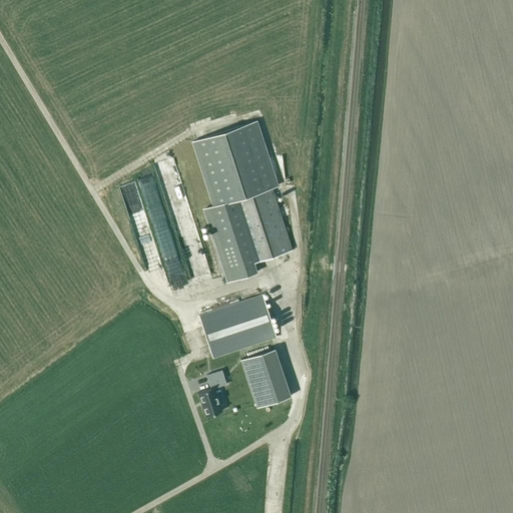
[(226,282),(255,274),(252,263),(291,249),(271,187),(278,185),(258,120),(190,142),(211,206),(202,208),(226,282)]
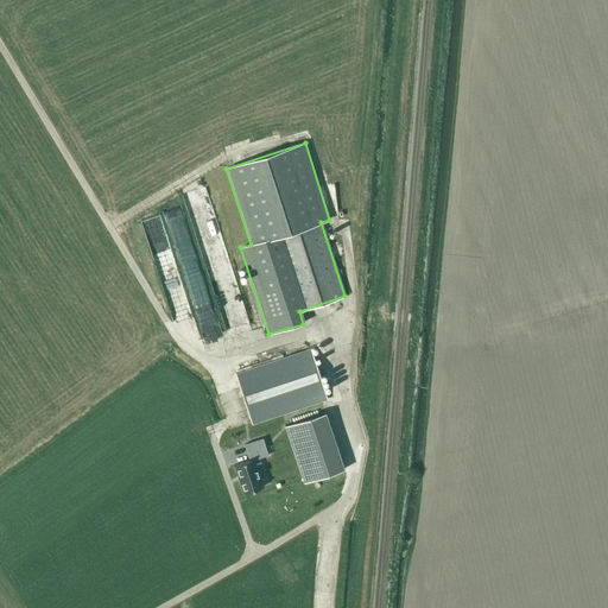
[(214,284),(214,301),(236,299),(236,283),(214,284)]
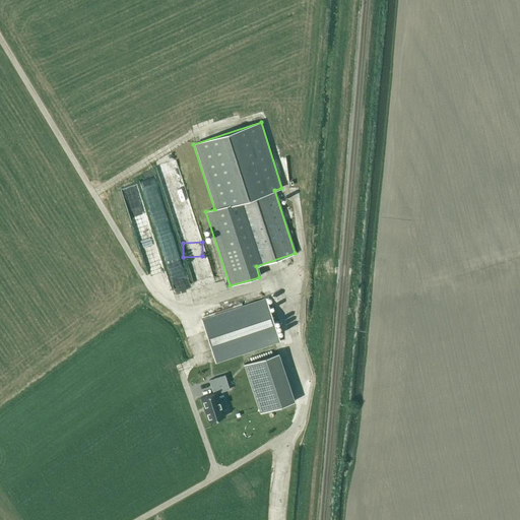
[(215,363),(279,341),(265,299),(201,320),(215,363)]
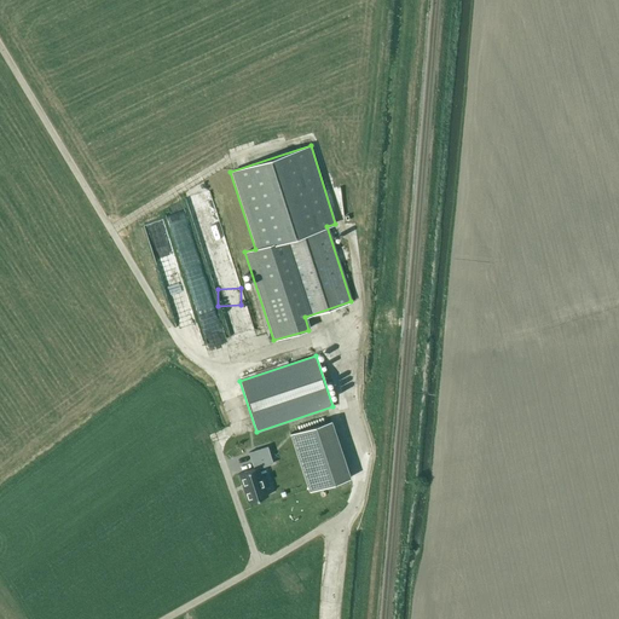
[(345,463),(330,420),(290,434),(310,491),(350,478),(345,463)]
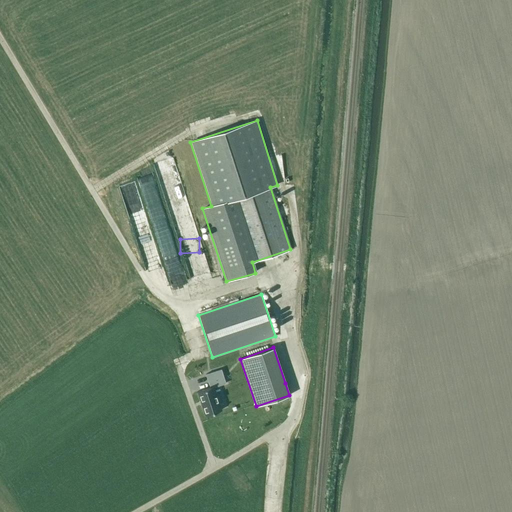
[(206,374),(210,387),(197,391),(204,415),(221,410),(213,387),(225,383),(221,369),(206,374)]
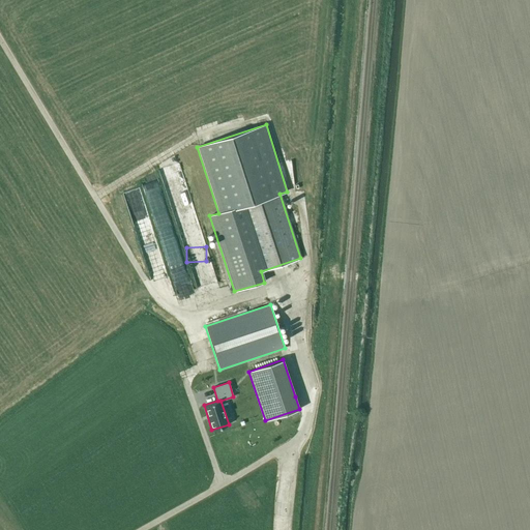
[(251,452),(242,455),(244,462),(253,459),(251,452)]
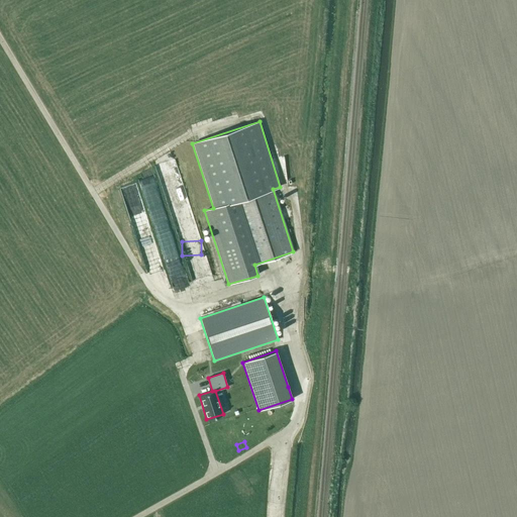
[(270,447),(261,452),(264,458),(273,453),(270,447)]
